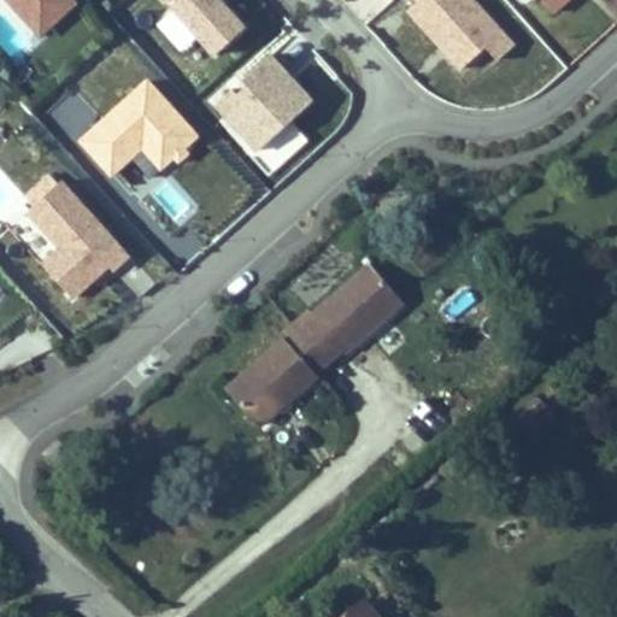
[(63,0),(16,0),(36,23),(63,0)]
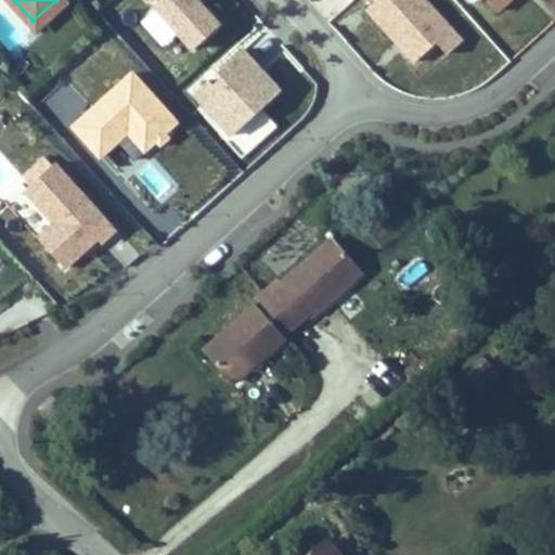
[(223,23),(203,0),(154,0),(196,47),(223,23)]
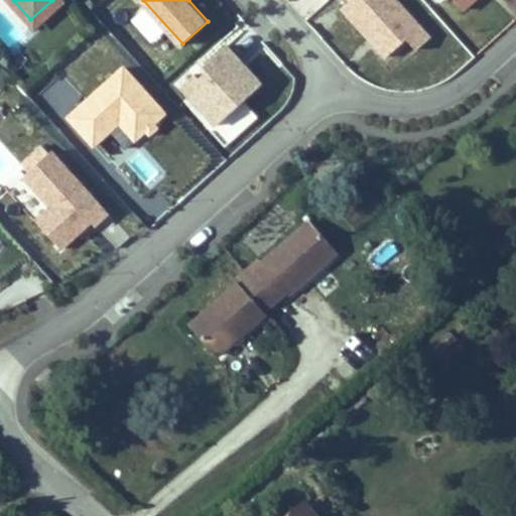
[(432,38),(397,0),(351,0),(352,1),(344,8),(388,57),(409,39),(419,50),(432,38)]
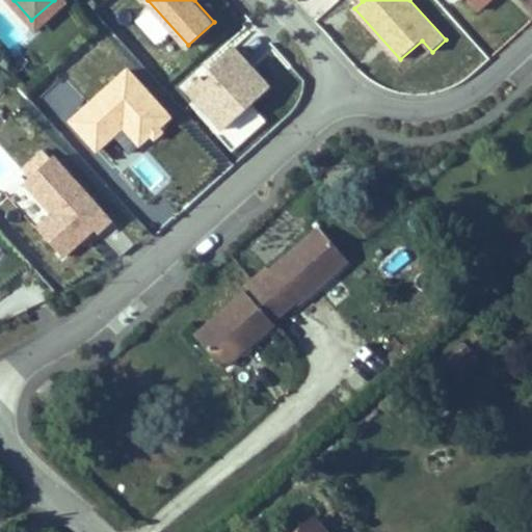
[(469,0),(479,10),(489,0),(469,0)]
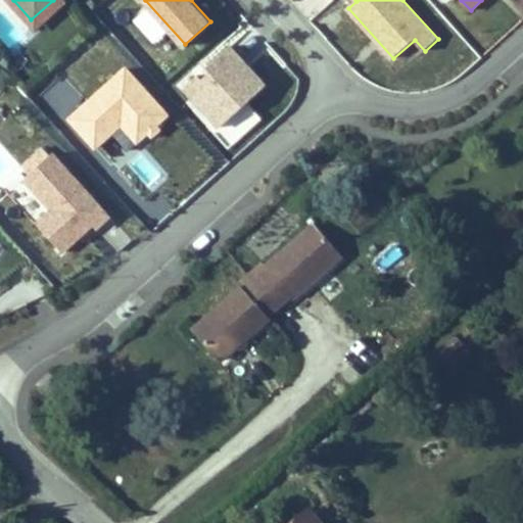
[(262,120),(248,105),(269,88),(232,46),(179,91),(229,148),(262,120)]
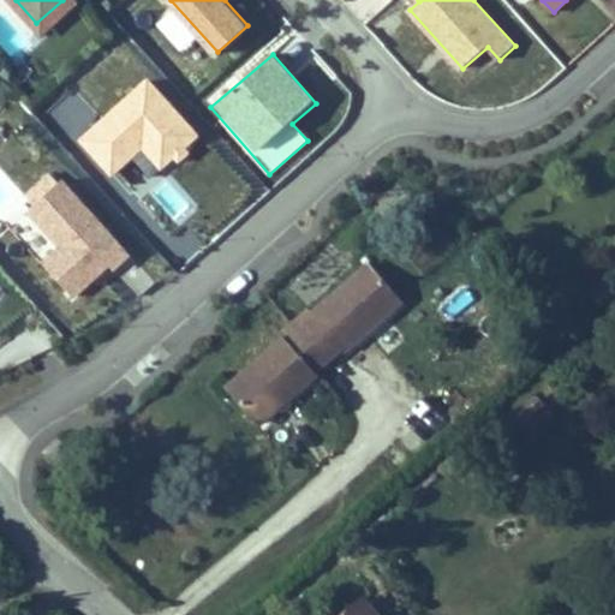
[(197,135),(149,81),(83,139),(113,173),(144,145),(162,167),(197,135)]
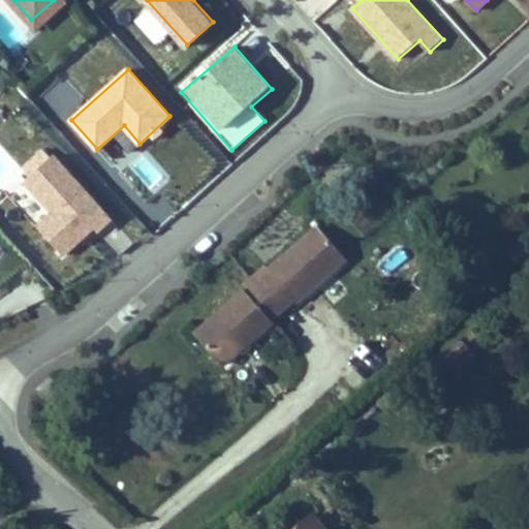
[(112,219),(54,155),(25,181),(54,212),(37,226),(63,254),(95,225),(98,229),(112,219)]
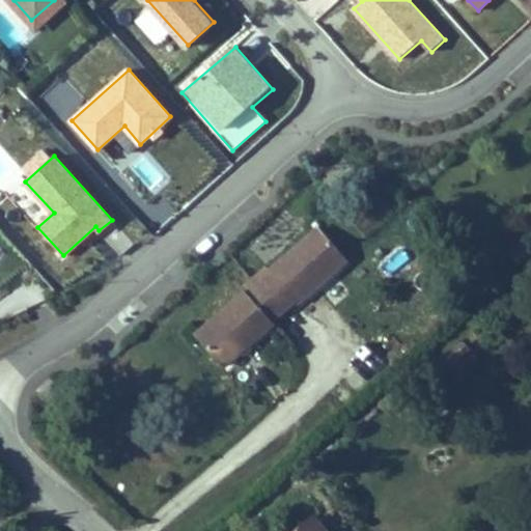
[(218,335),(232,352),(282,307),(274,298),(296,278),(304,286),(352,243),(322,211),(276,252),(274,249),(252,269),(258,275),(205,322),(218,335)]
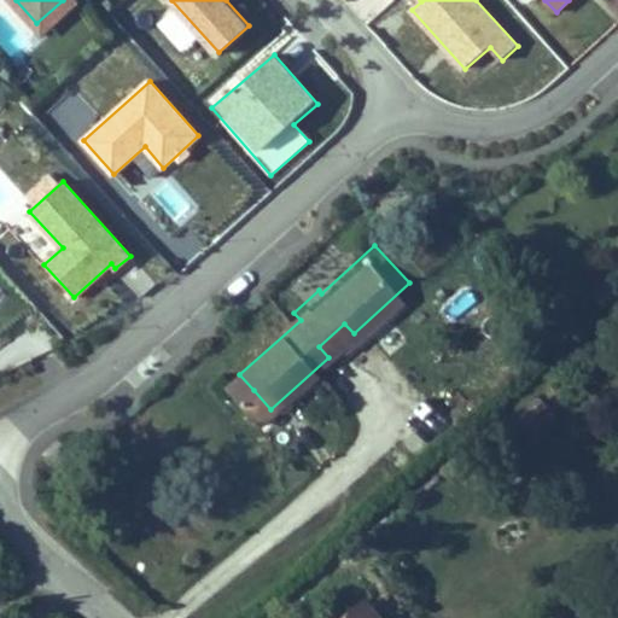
[(344,324),(319,347),(328,357),(354,333),(344,324)]
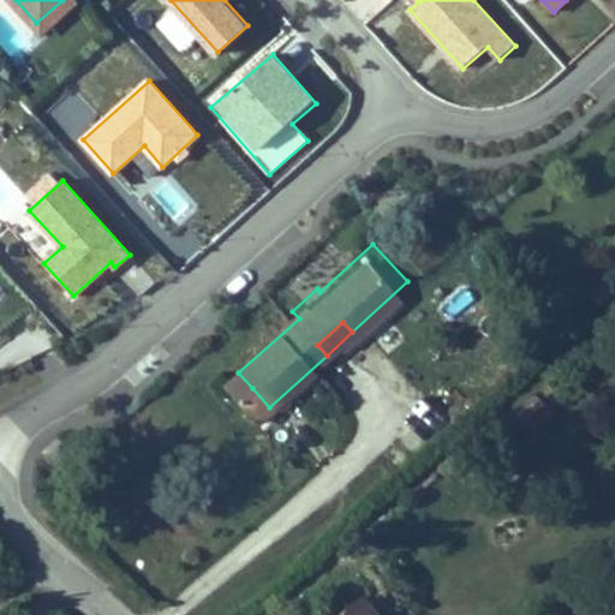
[(52,461),(67,446),(59,437),(43,453),(52,461)]
